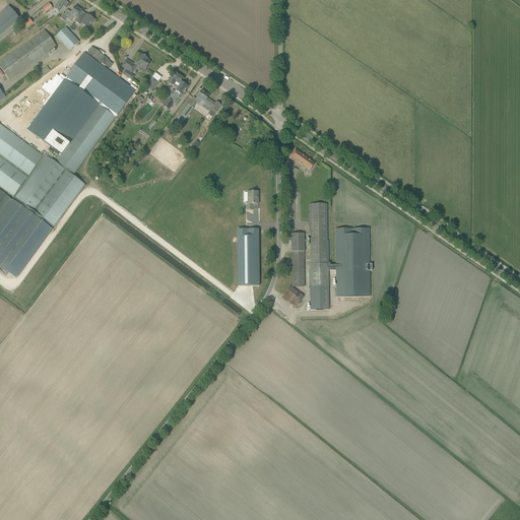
[(59,0),(59,1),(54,9),(59,13),(64,5),(67,1),(65,0),(59,0)]
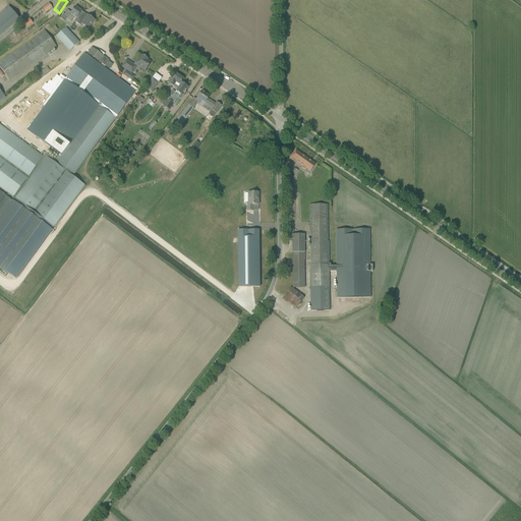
[(42,8),(46,13),(52,8),(49,3),(42,8)]
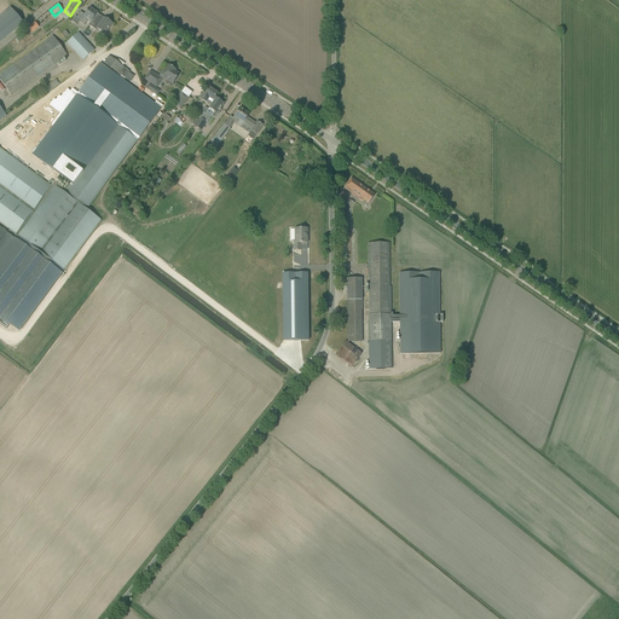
[(88,21),(91,22),(94,17),(97,13),(90,7),(84,17),(80,23),(85,25),(88,21)]
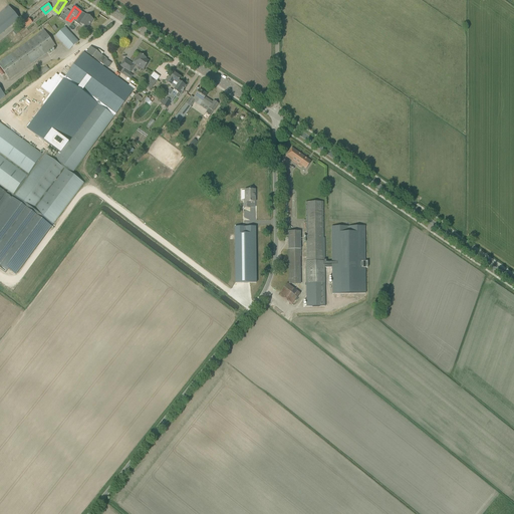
[(0,35),(19,19),(9,7),(0,14),(0,35)]
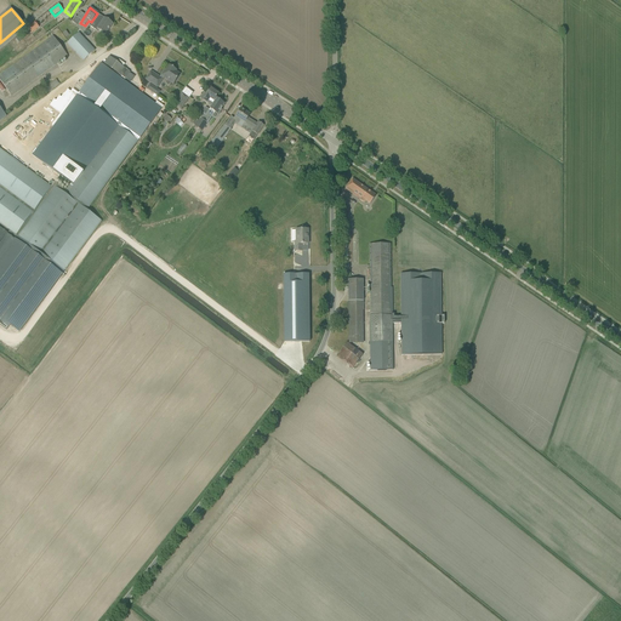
[(95,17),(91,22),(89,26),(97,32),(98,30),(106,35),(113,23),(104,18),(102,22),(95,17)]
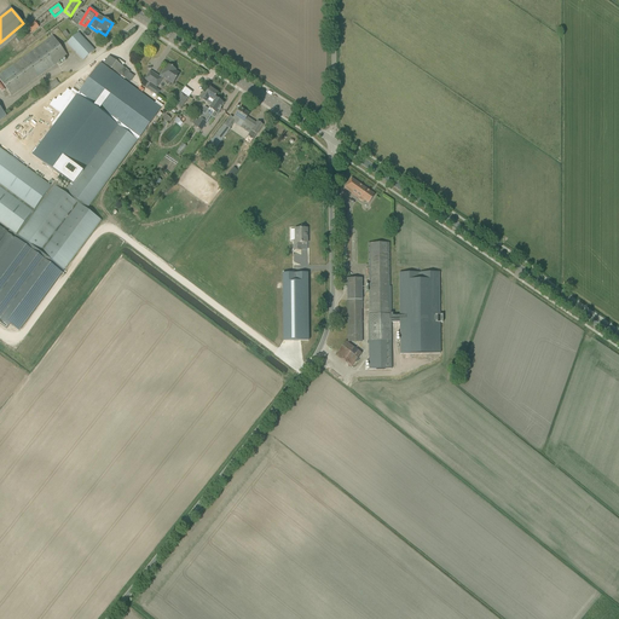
[(34,22),(27,28),(27,29),(30,34),(39,28),(34,22)]
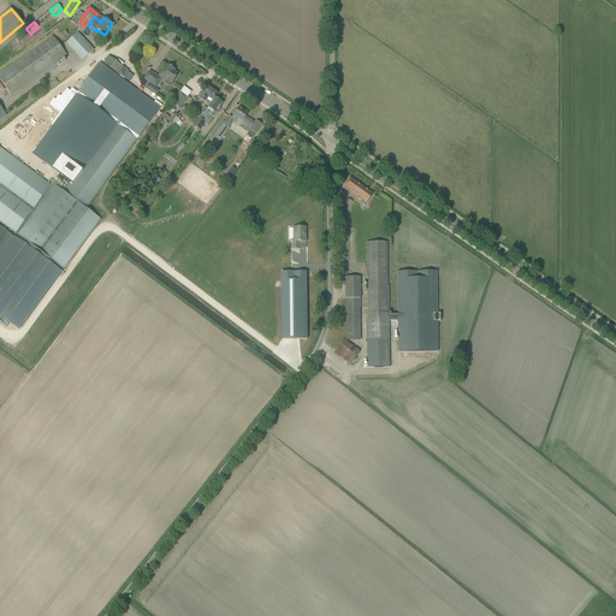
[(66,43),(82,61),(94,51),(77,33),(66,43)]
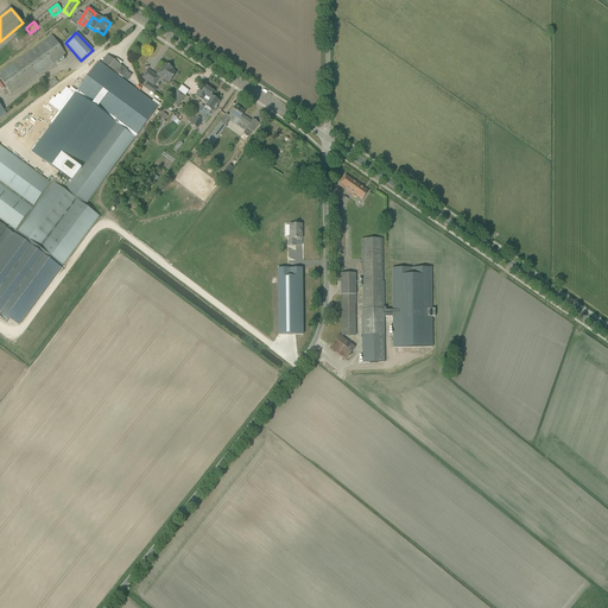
[(21,42),(26,48),(36,39),(31,33),(21,42)]
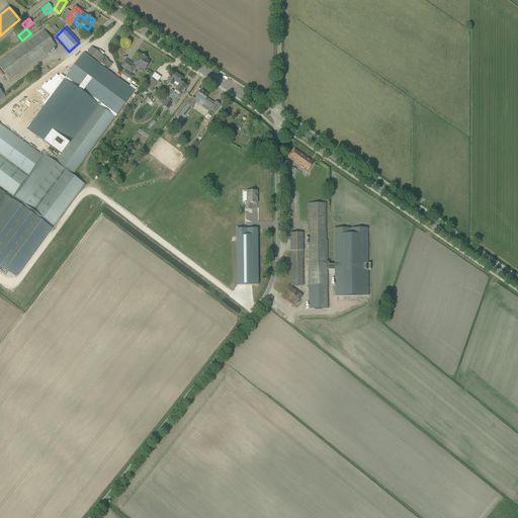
[(0,62),(0,67),(10,81),(57,47),(45,30),(0,62)]
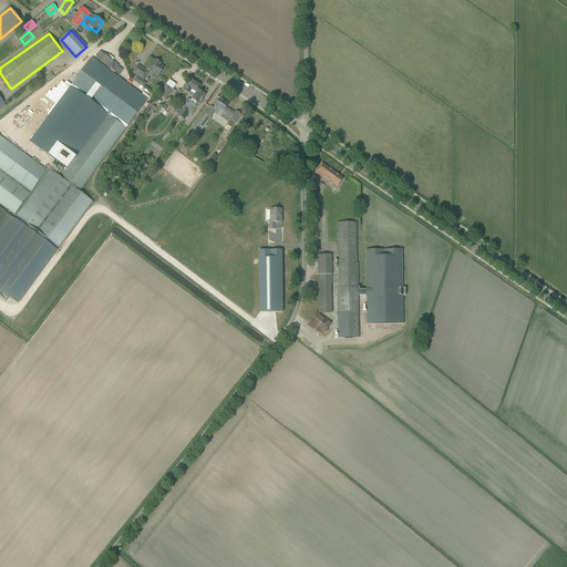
[(73,88),(86,99),(93,91),(94,89),(110,69),(114,72),(119,65),(100,52),(73,88)]
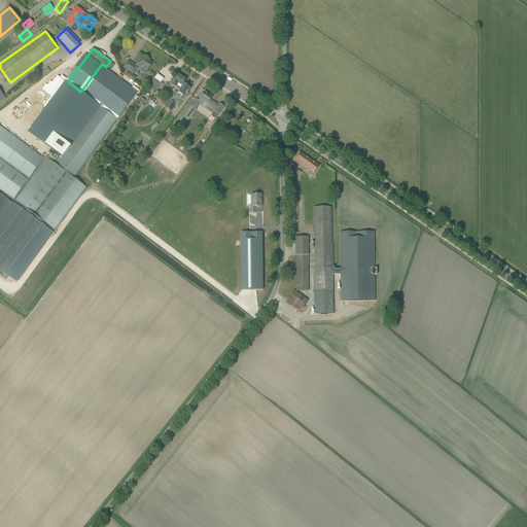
[(128,61),(124,68),(134,75),(138,67),(139,66),(147,71),(152,64),(149,61),(150,60),(143,56),(141,59),(140,59),(136,66),(128,61)]
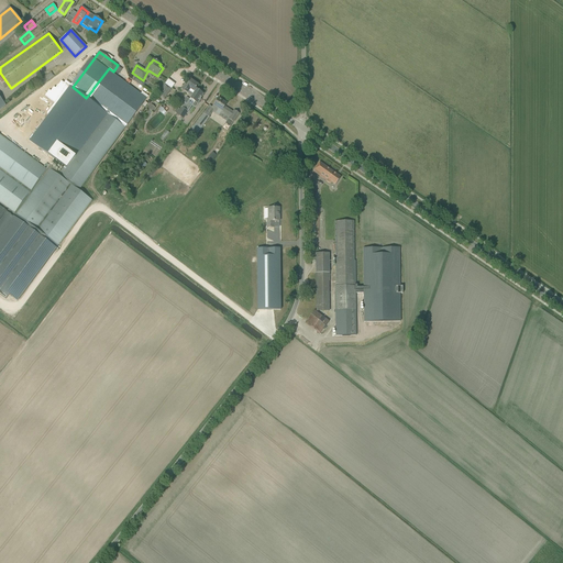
[(92,90),(59,135),(78,150),(125,86),(118,80),(120,77),(113,72),(109,68),(94,88),(92,90)]
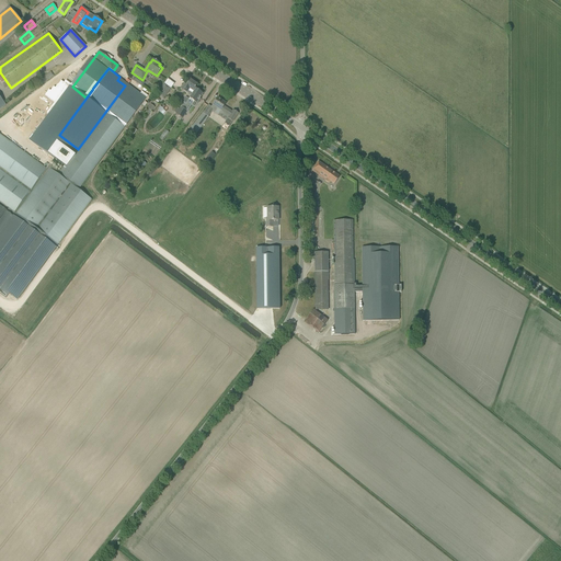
[(35,96),(47,113),(72,94),(60,78),(35,96)]
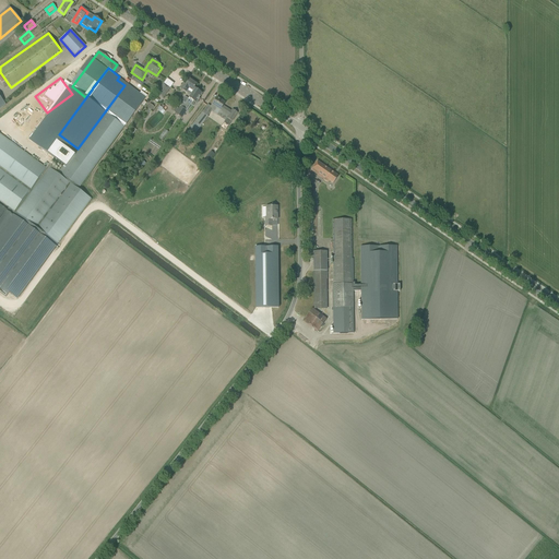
[(195,88),(194,88),(197,84),(189,80),(186,85),(183,84),(180,90),(190,96),(195,88)]
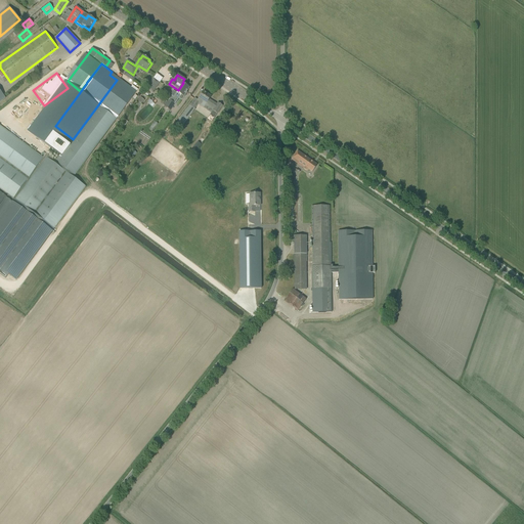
[(146,88),(153,92),(160,83),(154,78),(146,88)]
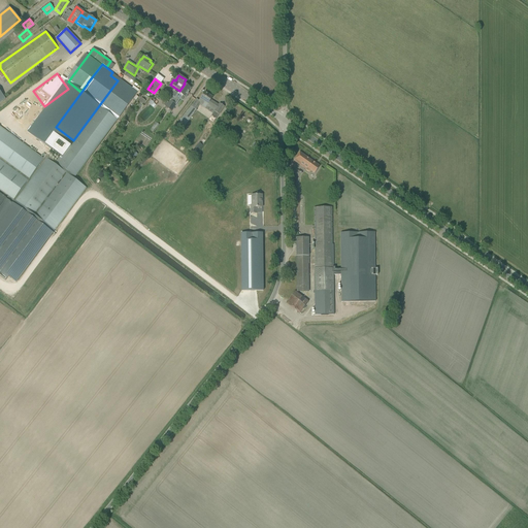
[(189,93),(188,93),(191,89),(190,88),(191,87),(187,84),(186,85),(187,85),(186,86),(185,84),(179,91),(174,98),(172,97),(170,101),(166,108),(171,111),(175,105),(176,105),(183,96),(186,98),(189,93)]
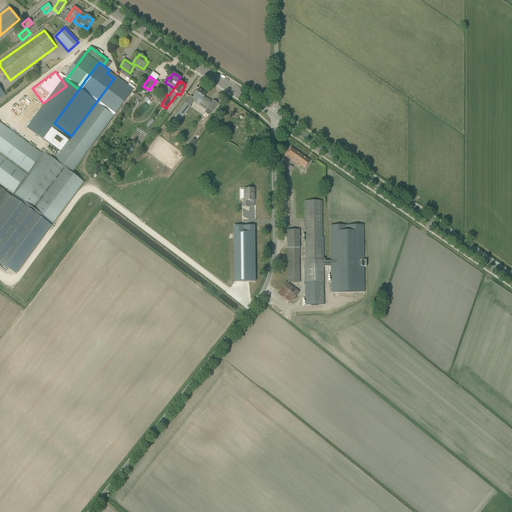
[(100,106),(112,115),(133,86),(127,82),(124,86),(119,82),(100,106)]
